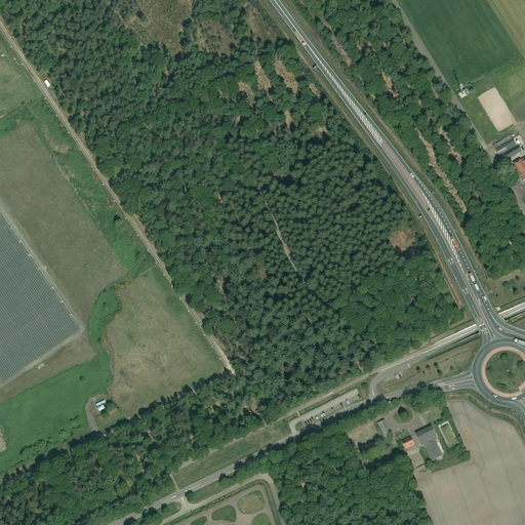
[(500,165),(522,152),(519,147),(505,155),(505,154),(517,146),(511,135),(493,147),(499,156),(496,158),(500,165)]
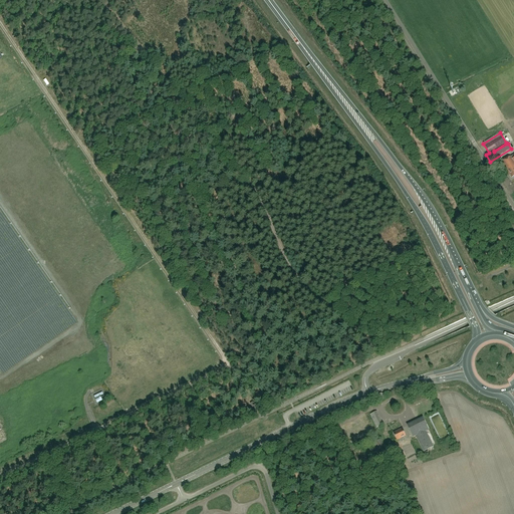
[(513,177),(513,155),(512,157),(511,157),(502,163),(510,176),(511,176),(512,178),(513,177)]
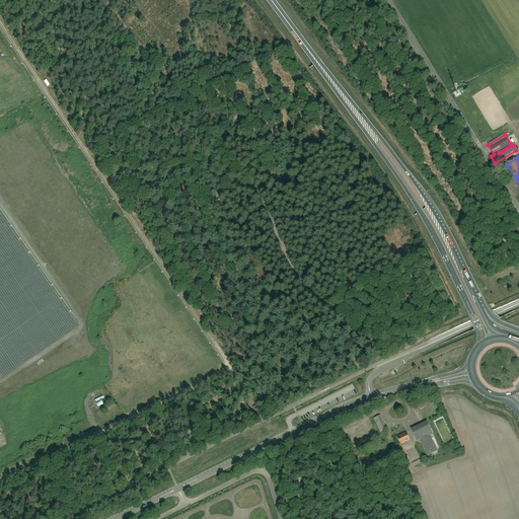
[(101,397),(104,396),(103,393),(94,396),(97,404),(106,401),(106,399),(102,400),(101,397)]
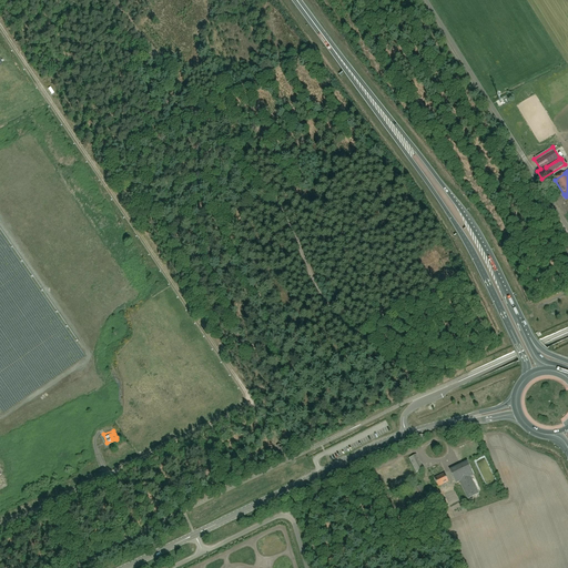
[(474,435),(454,444),(456,449),(476,440),(474,435)]
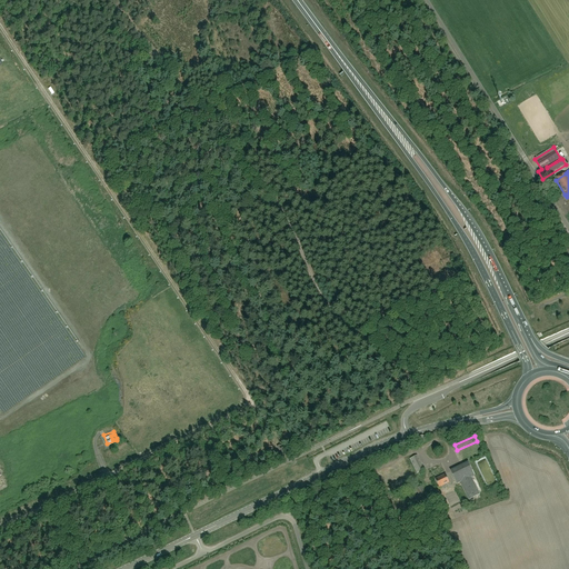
[(417,456),(410,459),(417,473),(425,470),(417,456)]
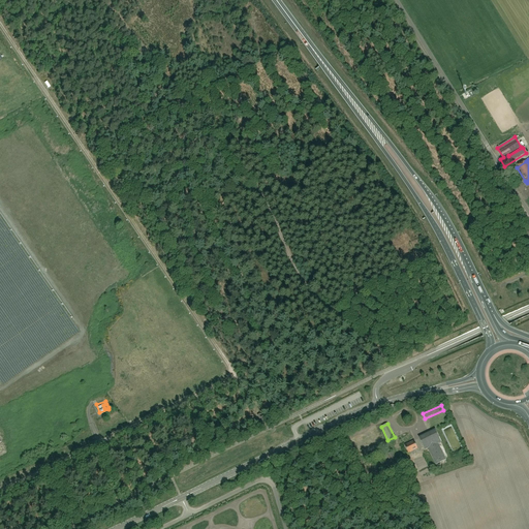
[(436,430),(419,438),(425,449),(428,448),(436,466),(447,461),(438,443),(441,442),(436,430)]
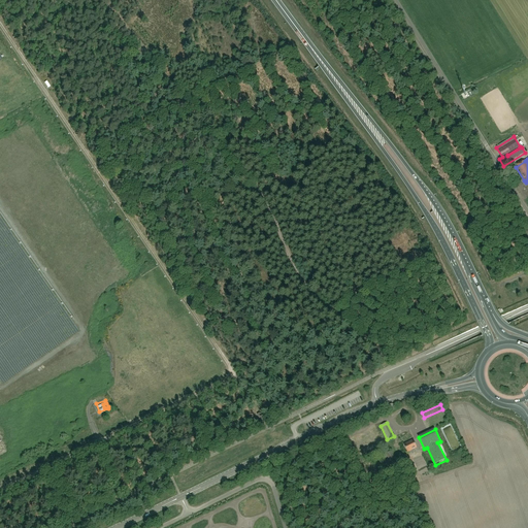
[(407,452),(417,448),(414,440),(404,444),(407,452)]
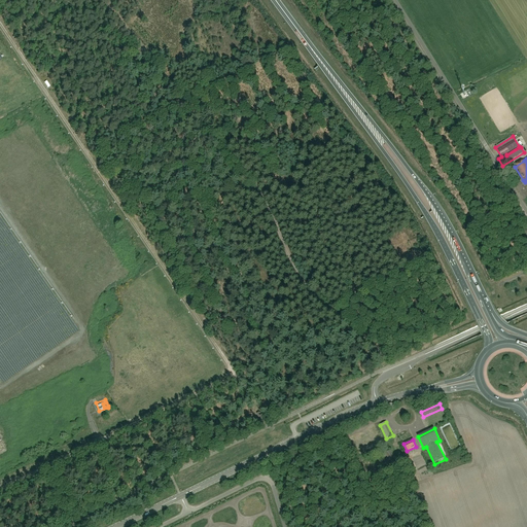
[(390,451),(382,455),(388,468),(397,464),(390,451)]
